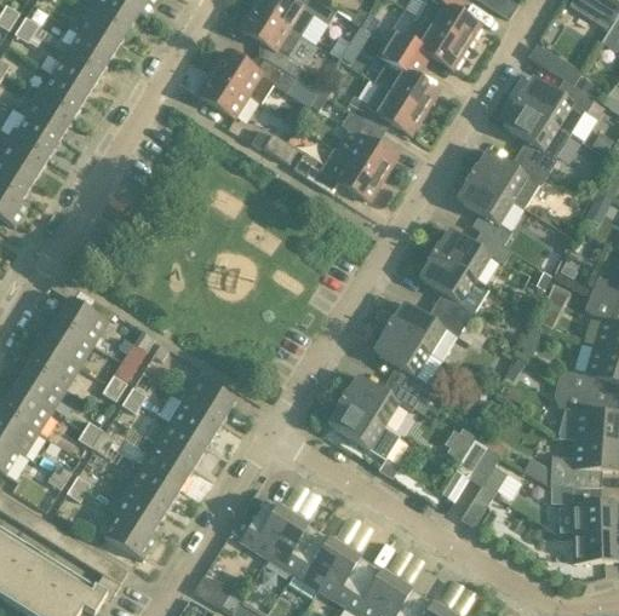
[(87,11),(126,34),(138,15),(139,13),(116,0),(99,0),(97,5),(93,3),(87,11)]
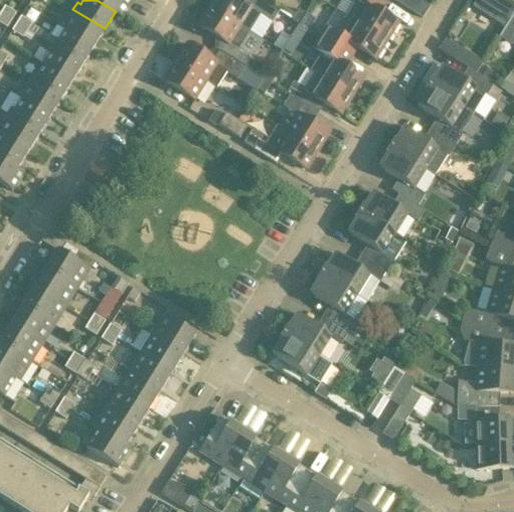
[(97,0),(116,11),(115,12),(121,15),(130,0),(97,0)]
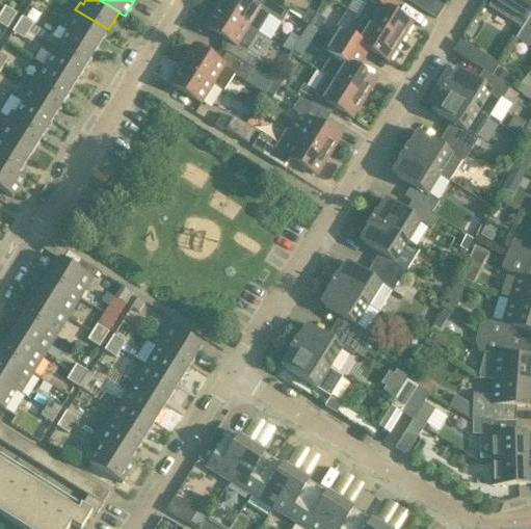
[(255,0),(254,2),(249,0),(220,0),(217,6),(257,31),(269,12),(282,20),(288,10),(271,0),(255,0)]
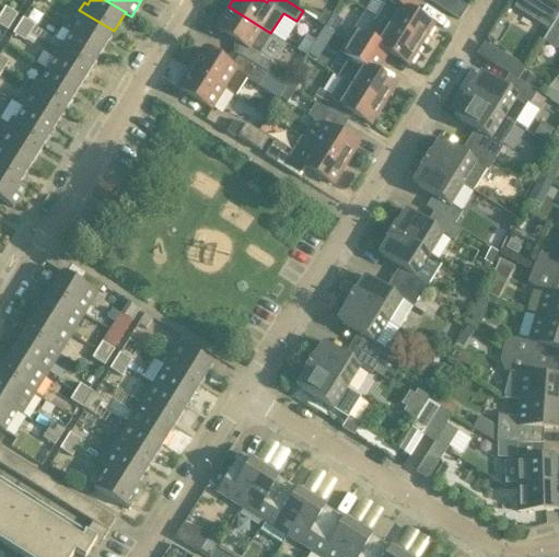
[(406,6),(408,0),(385,0),(376,15),(421,44),(434,23),(406,6)]
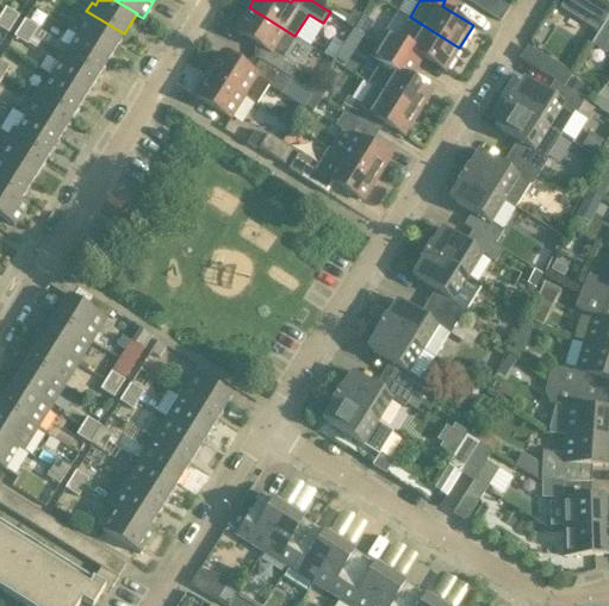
[(510,6),(501,0),(470,0),(502,20),(510,6)]
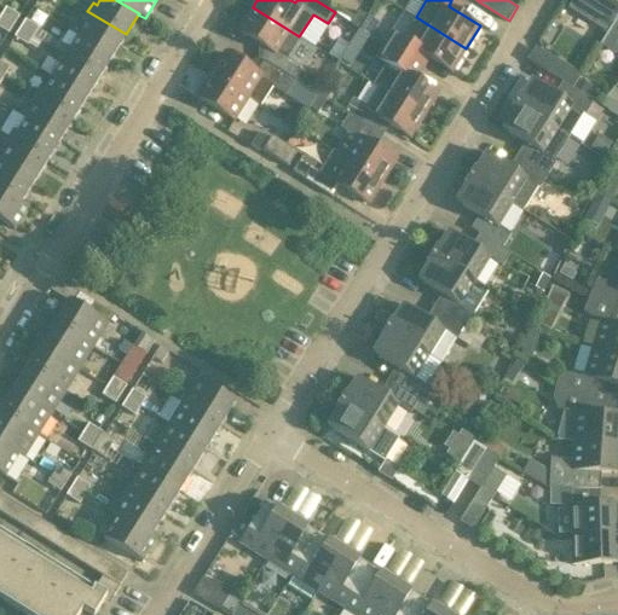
[(575,0),(573,3),(602,21),(599,25),(607,32),(617,15),(617,0),(575,0)]
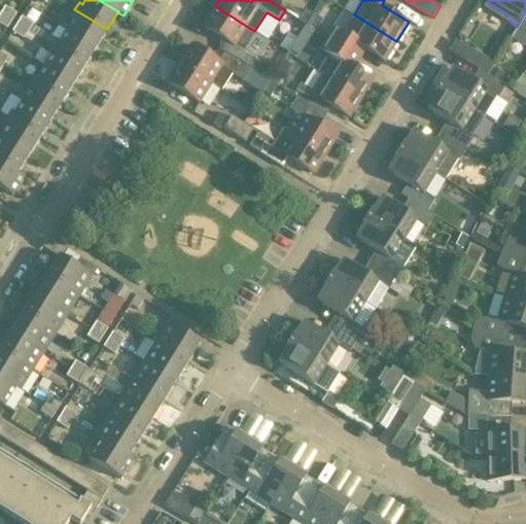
[(1,12),(12,20),(16,12),(5,5),(1,12)]
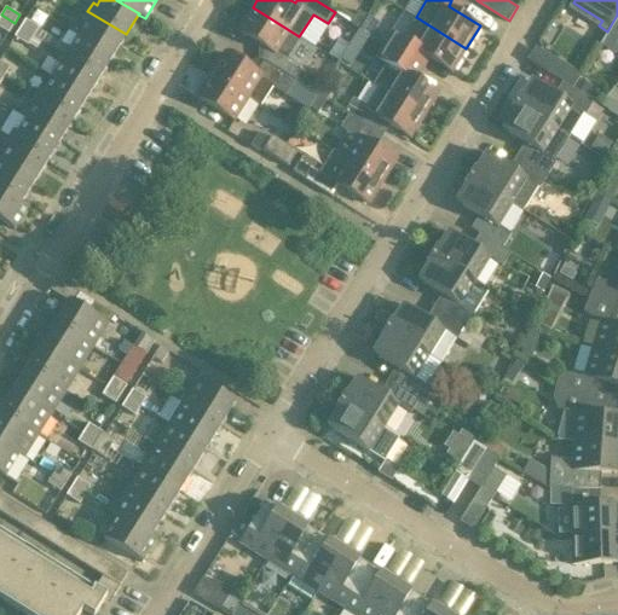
[(302,65),(287,56),(299,36),(253,7),(238,29),(265,46),(259,57),(294,79),(302,65)]
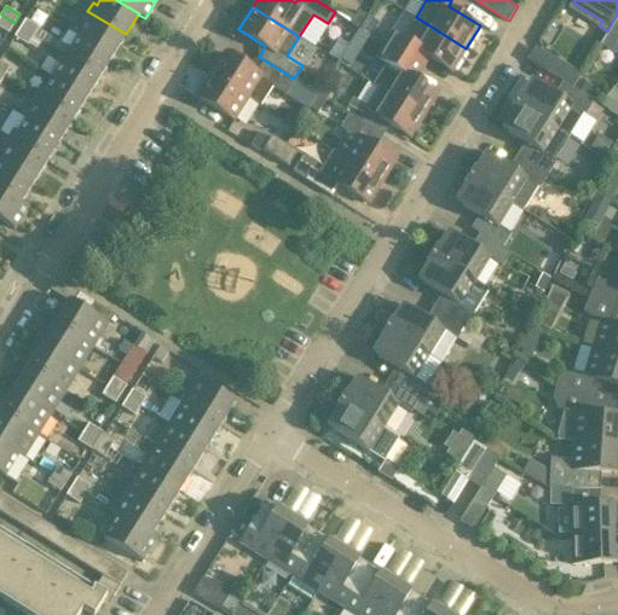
[(351,22),(359,28),(368,15),(359,9),(351,22)]
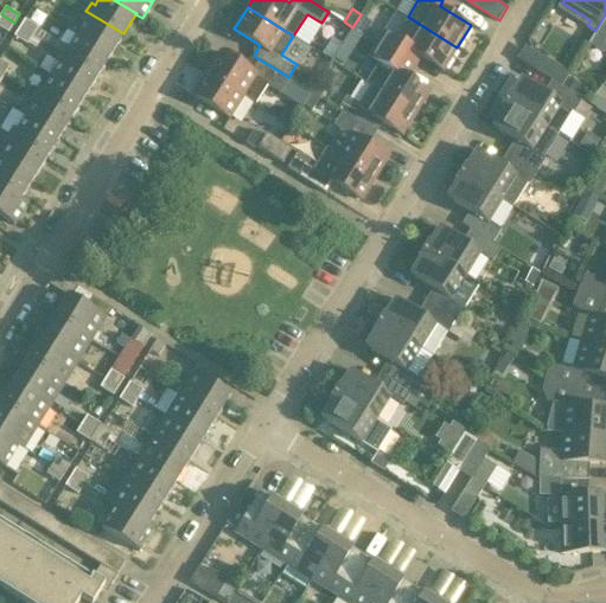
[(77,33),(110,55),(123,33),(85,11),(81,18),(85,20),(77,33)]
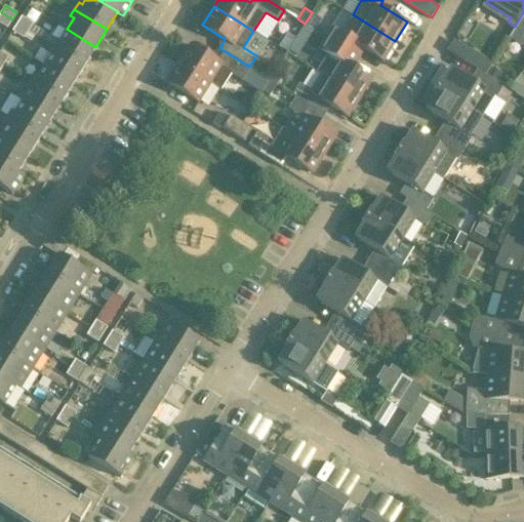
[(12,19),(1,12),(0,13),(0,22),(7,27),(12,19)]
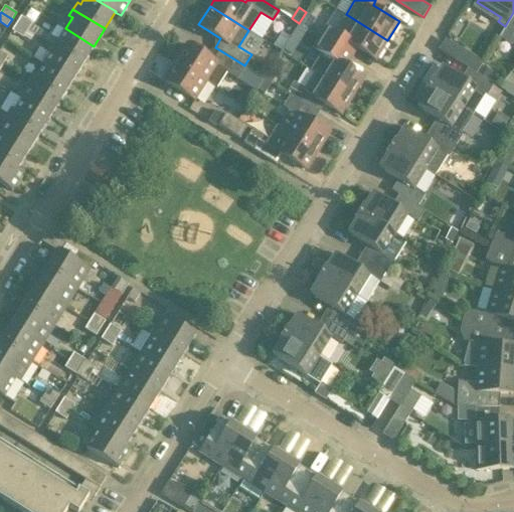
[(306,12),(299,23),(308,28),(315,17),(306,12)]
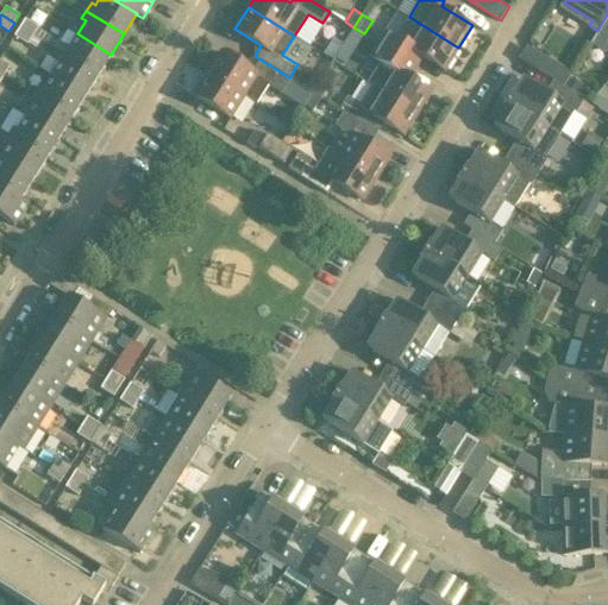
[(597,31),(590,42),(605,50),(607,48),(607,14),(597,31)]
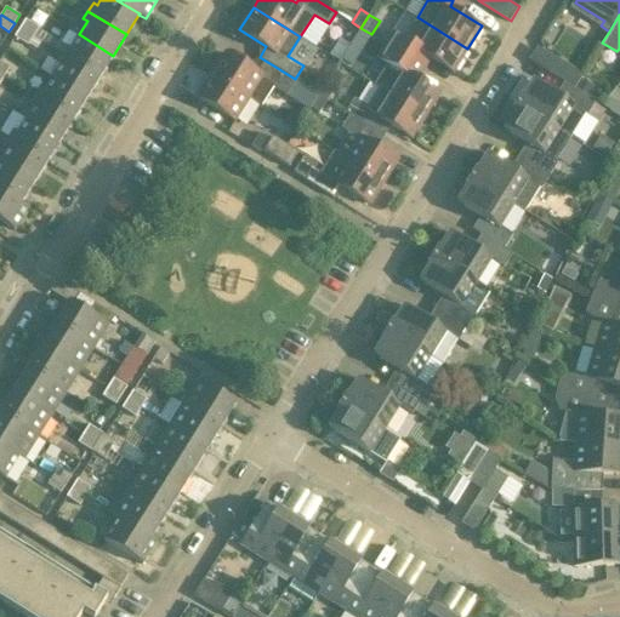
[(405,35),(394,28),(385,43),(414,61),(420,50),(454,70),(467,49),(417,17),(405,35)]
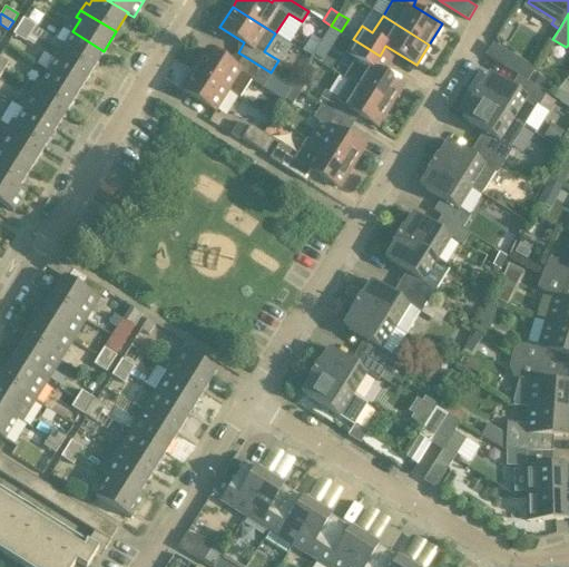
[(19,25),(31,32),(36,25),(23,17),(19,25)]
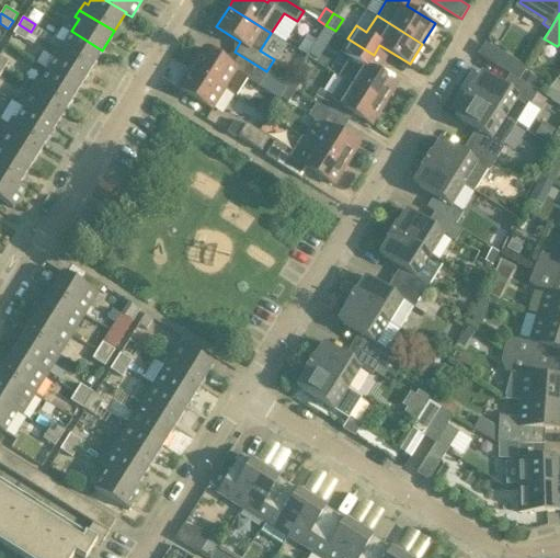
[(31,32),(19,24),(13,32),(25,40),(31,32)]
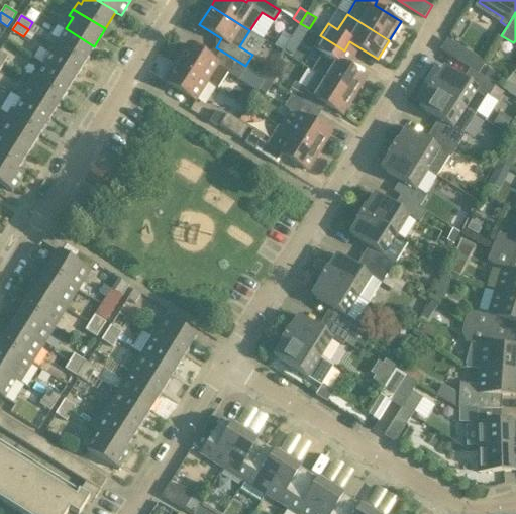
[(285,48),(293,54),(309,28),(300,23),(285,48)]
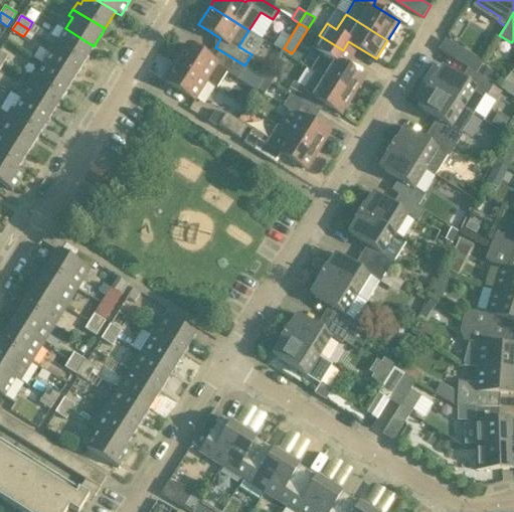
[(51,43),(82,63),(94,46),(65,28),(58,39),(55,37),(51,43)]
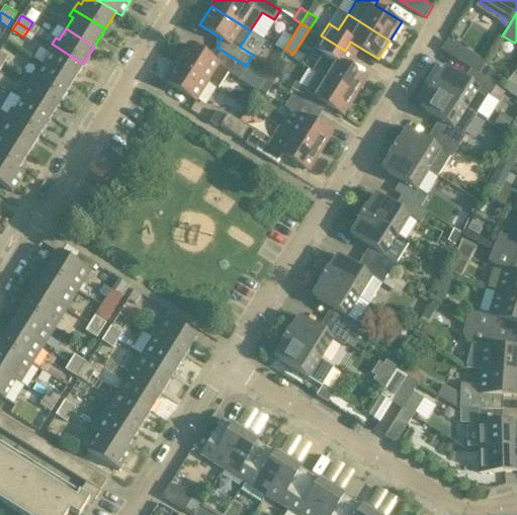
[(28,29),(24,35),(31,39),(34,33),(28,29)]
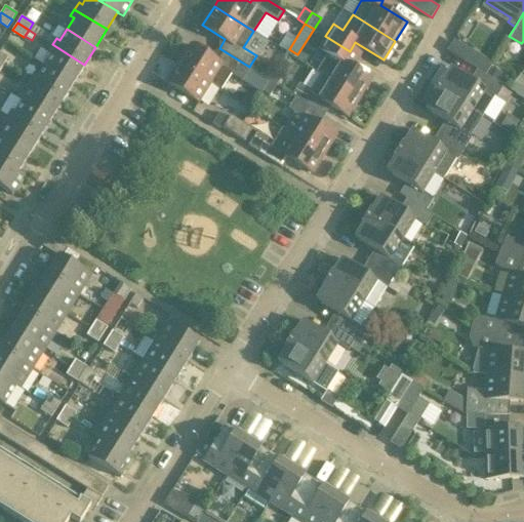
[(318,47),(327,52),(317,69),(328,77),(360,96),(372,78),(344,61),(350,51),(325,36),(318,47)]
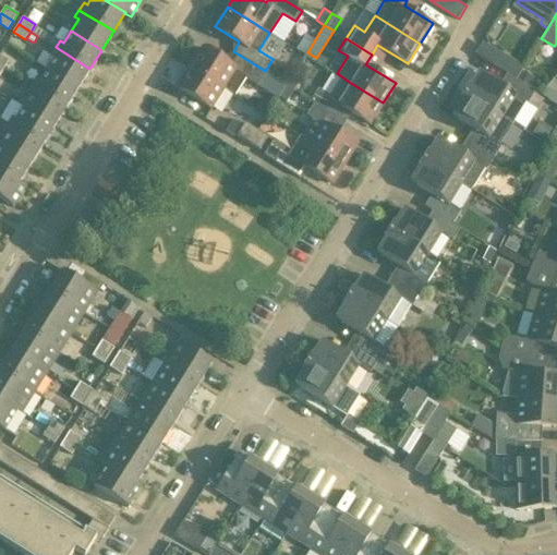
[(245,75),(257,83),(265,71),(233,51),(227,61),(203,46),(190,65),(225,87),(225,86),(234,93),(245,75)]
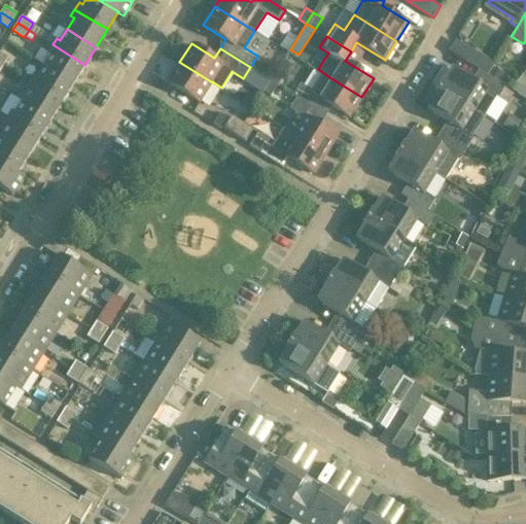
[(44,65),(74,82),(84,65),(53,44),(48,51),(51,54),(44,65)]
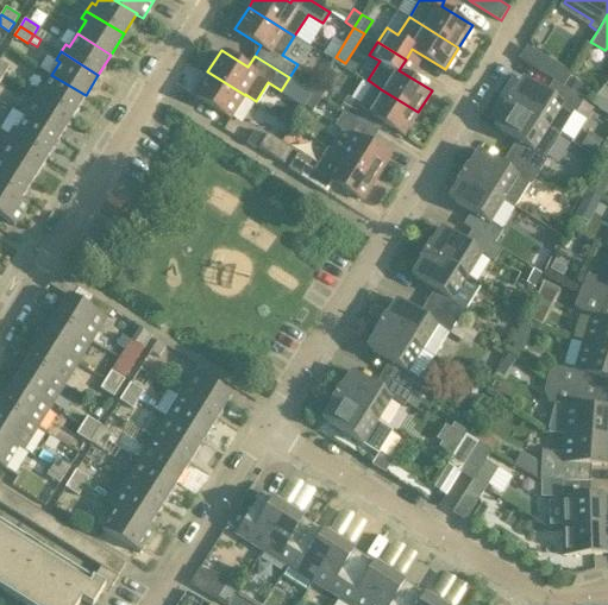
[(559,82),(564,84),(570,76),(572,73),(547,57),(539,69),(559,82)]
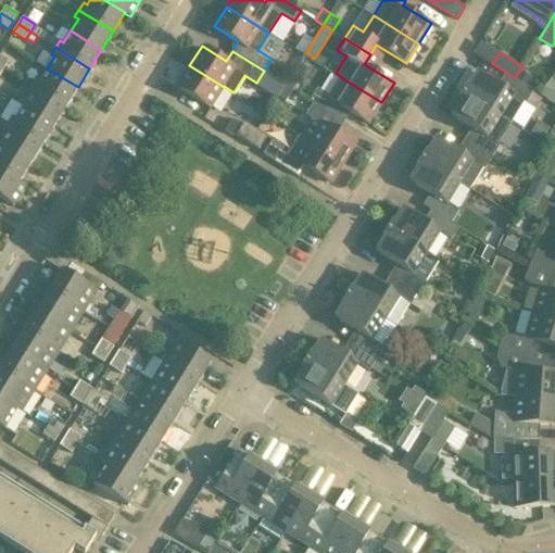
[(0,64),(4,67),(9,60),(0,53),(0,64)]
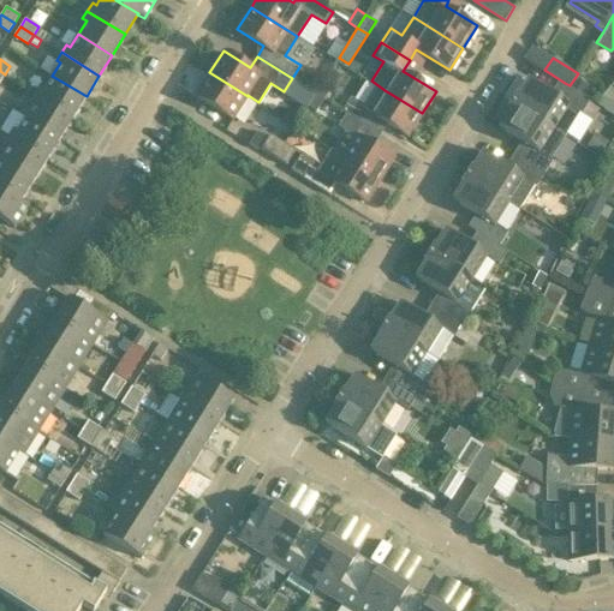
[(248,96),(209,72),(196,95),(233,118),(248,96)]
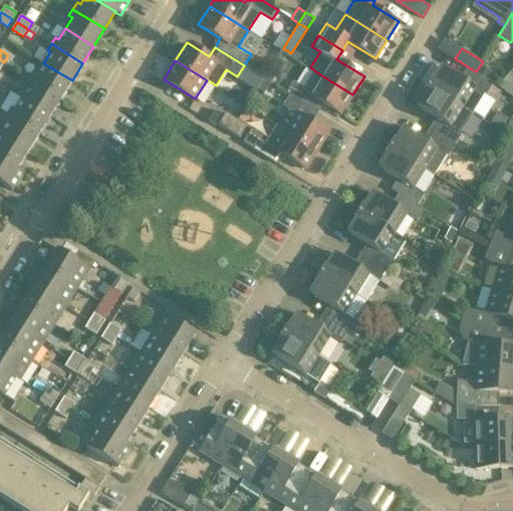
[(29,78),(61,98),(72,80),(43,63),(37,73),(33,71),(29,78)]
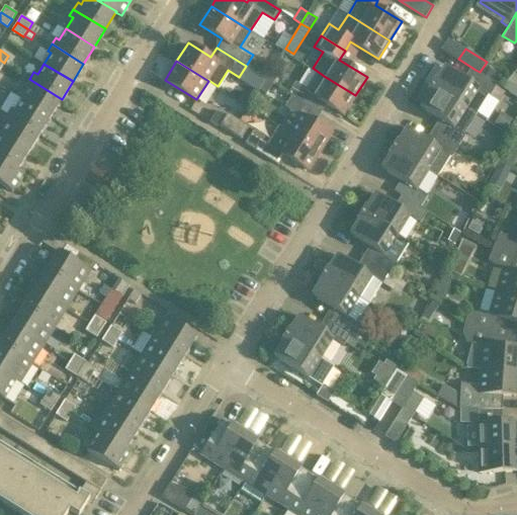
[(490,78),(494,71),(485,65),(480,72),(490,78)]
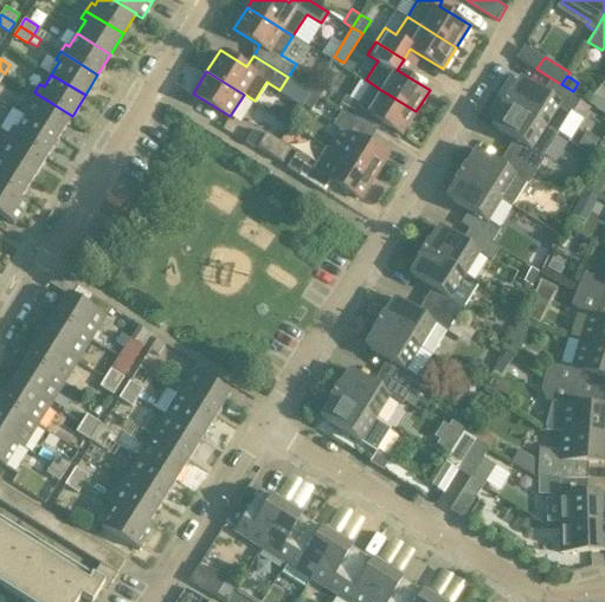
[(571,108),(574,110),(583,97),(573,91),(561,84),(557,82),(548,94),(521,77),(506,101),(557,131),(571,108)]
